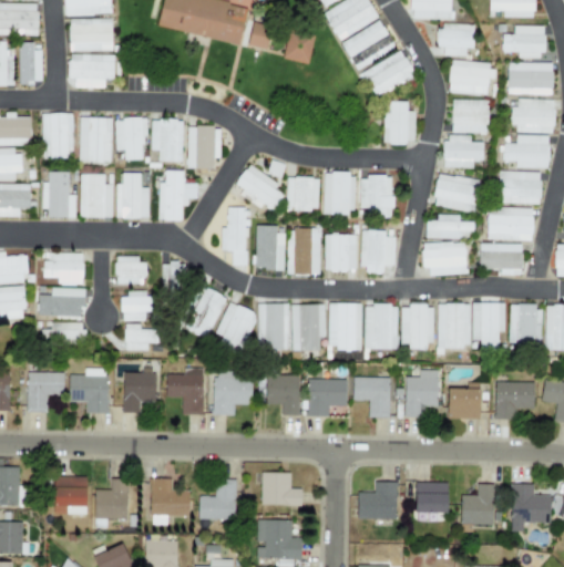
[(64,0),(65,14),(111,13),(111,0),(64,0)]
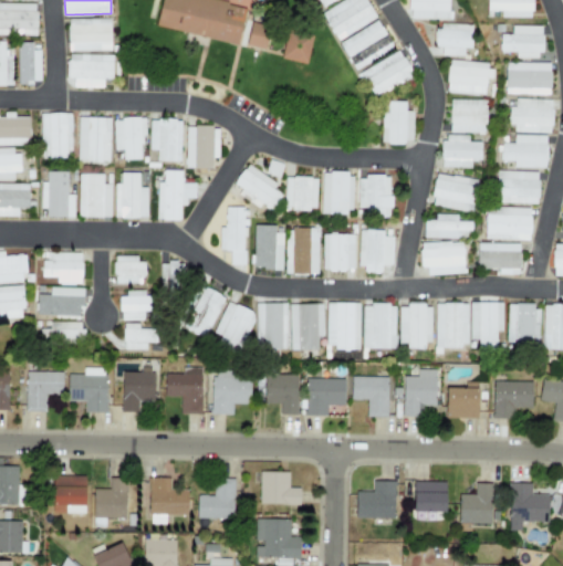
[(249,3),(232,0),(163,0),(157,27),(241,44),(249,3)]
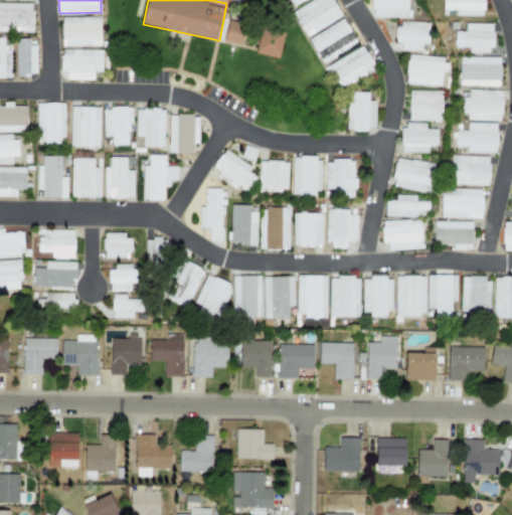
[(307,35),(343,18),(334,0),(314,0),(295,9),(307,35)]
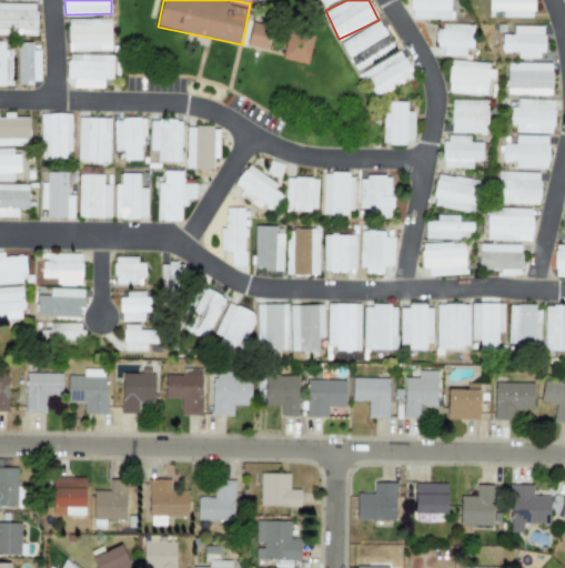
[(452,0),(412,0),(412,18),(452,19),(452,0)]
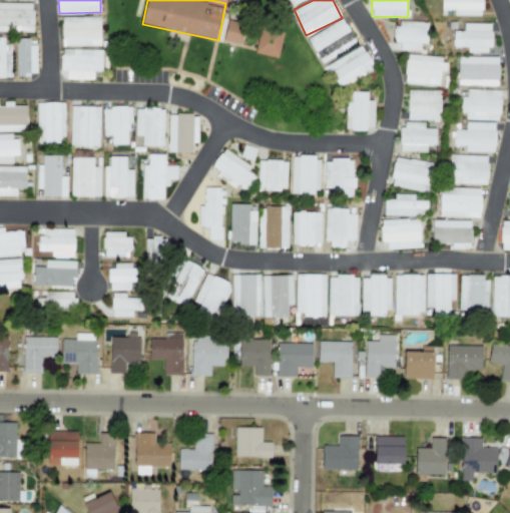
[(443,0),(443,12),(455,12),(455,14),(484,14),(484,0),(443,0)]
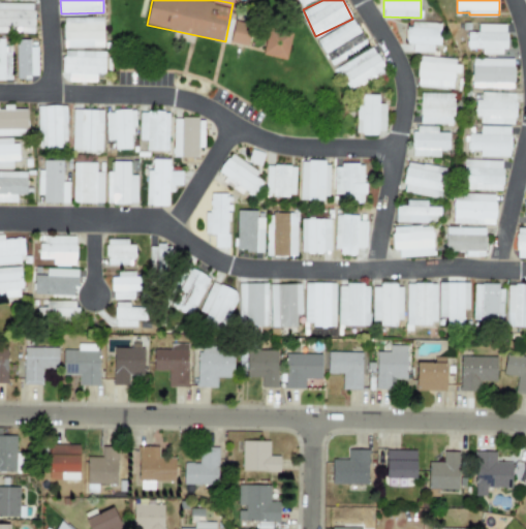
[(35,3),(0,2),(0,32),(35,33),(35,3)]
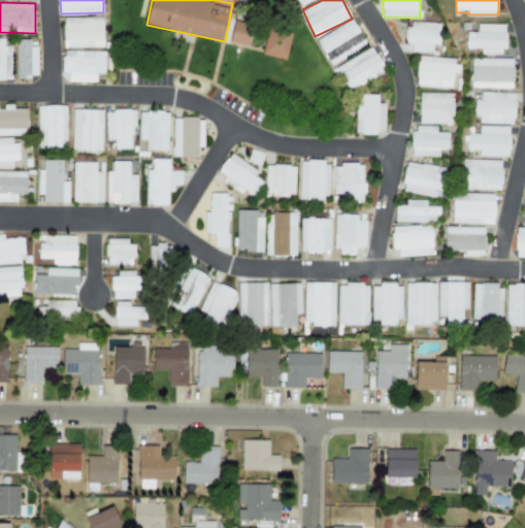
[(66,18),(66,47),(105,46),(104,18),(66,18)]
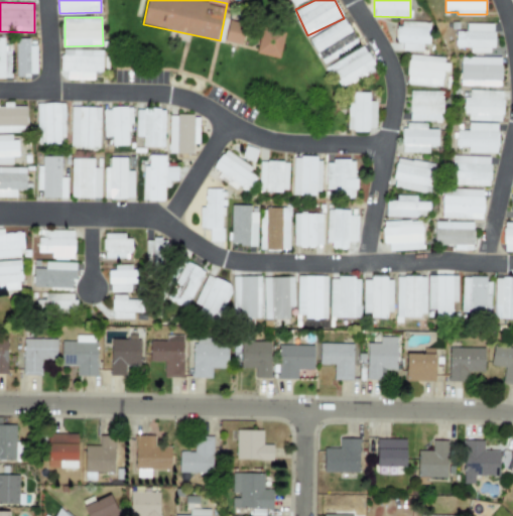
[(226,40),(243,44),(247,21),(231,18),(226,40)]
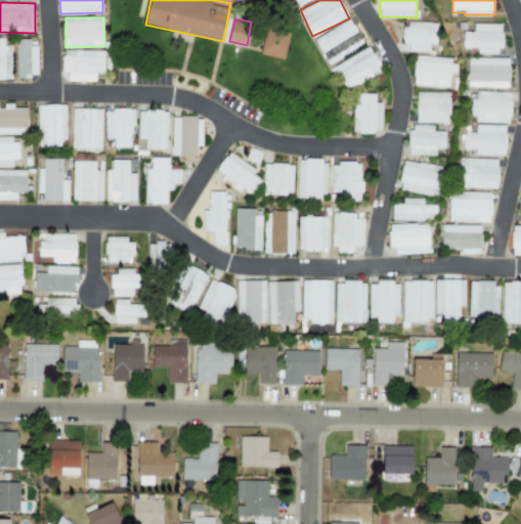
[(350,18),(316,40),(331,64),(365,43),(363,37),(355,26),(350,18)]
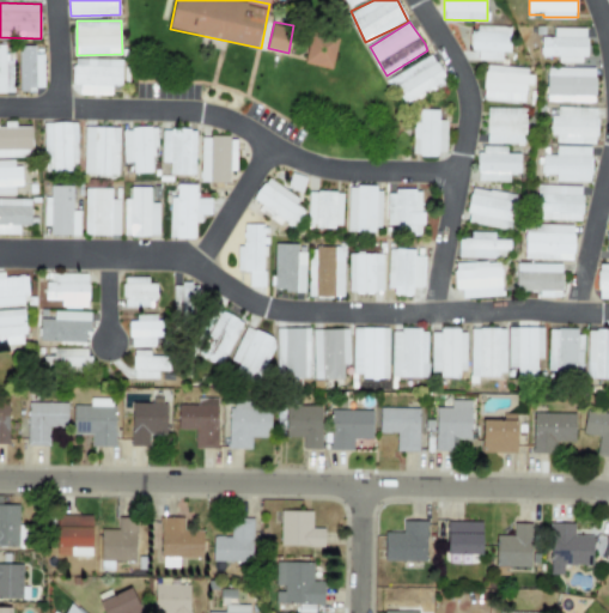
[(479,25),(479,31),(474,31),(474,52),(480,50),(480,59),(504,60),(504,52),(512,52),(512,26),(479,25)]
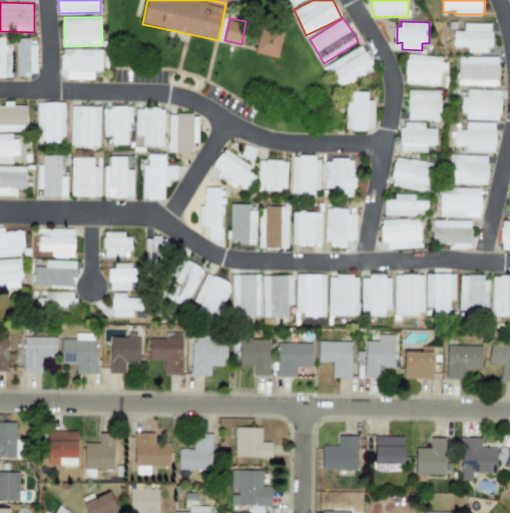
[(465,23),(465,30),(455,30),(455,47),(468,47),(469,52),(489,52),(489,48),(493,47),(493,31),(491,31),(491,23),(465,23)]
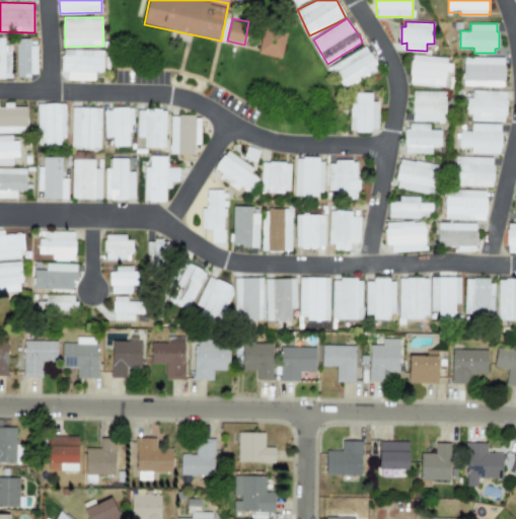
[(282,58),(288,34),(266,28),(259,53),(282,58)]
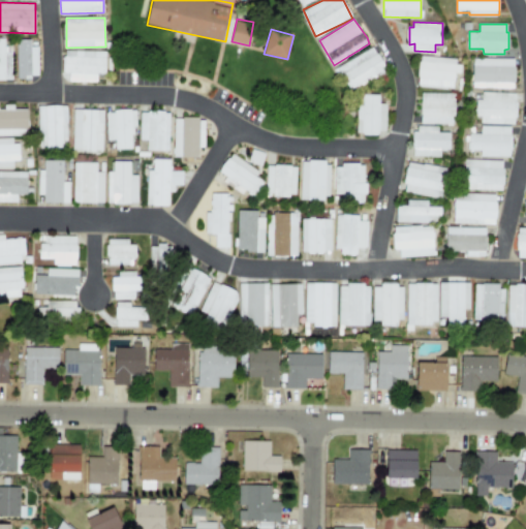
[(0,80),(14,80),(13,38),(0,38),(0,80)]
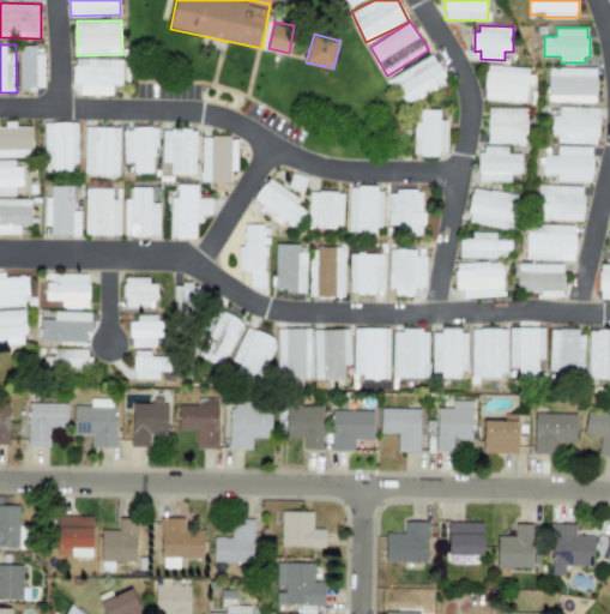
[(46,54),(36,54),(36,46),(20,46),(22,91),(46,90),(46,54)]
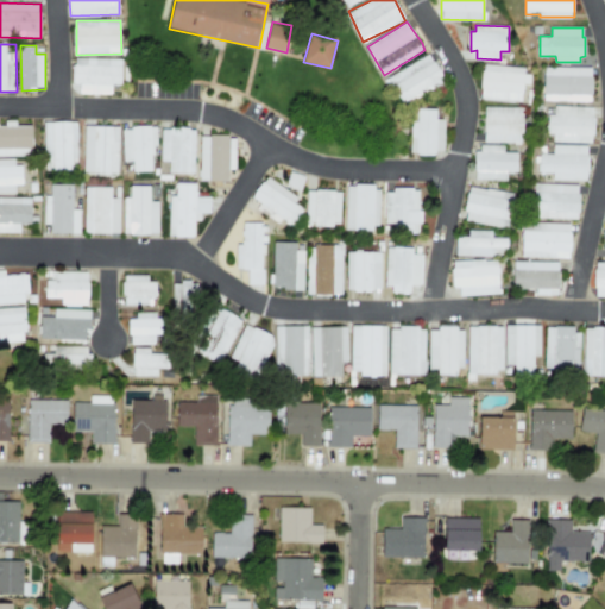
[(429,55),(385,80),(398,104),(447,80),(436,62),(435,62),(429,55)]
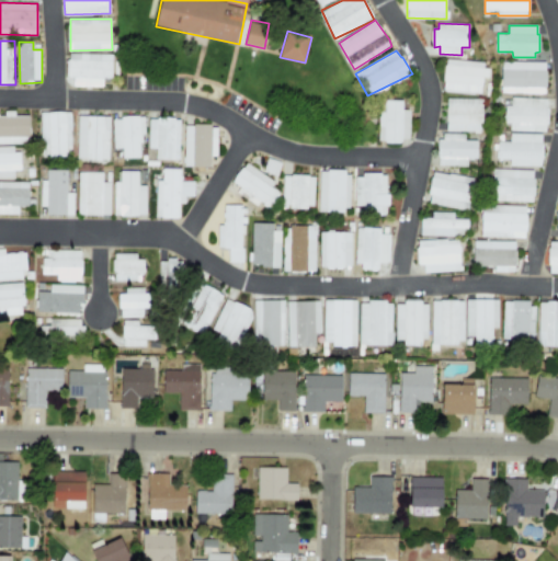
[(70,54),(70,59),(69,60),(69,78),(75,78),(75,86),(104,87),(104,79),(113,78),(114,66),(113,55),(70,54)]
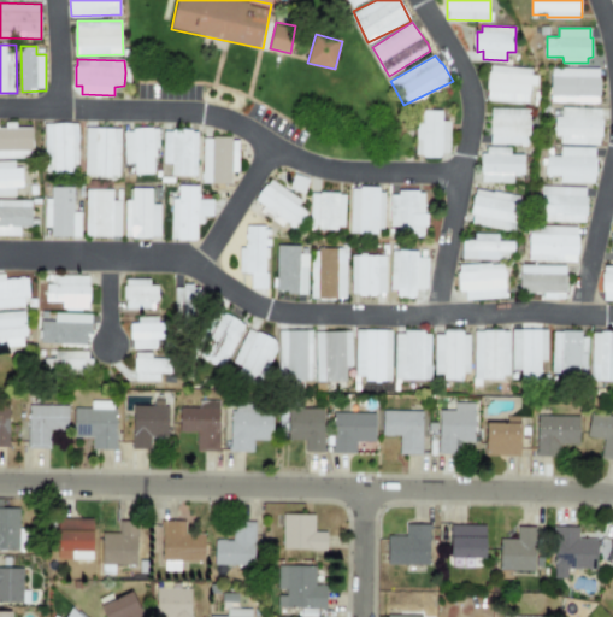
[(493,65),(491,72),(490,74),(489,81),(488,88),(489,90),(489,99),(490,99),(530,103),(532,87),(536,87),(538,84),(540,77),(532,69),(493,65)]
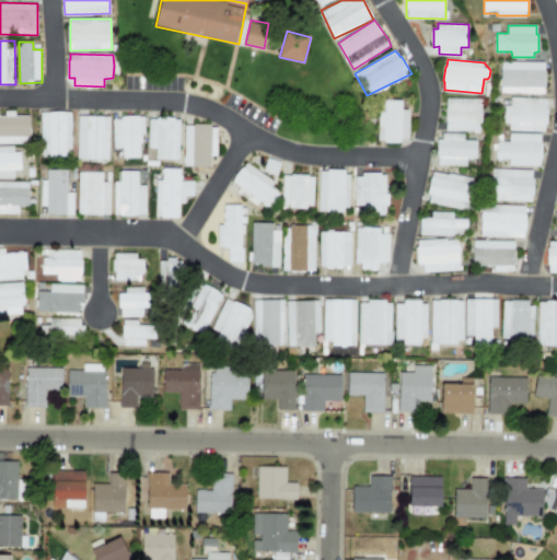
[(502,61),(502,92),(545,92),(545,89),(547,71),(545,62),(502,61)]
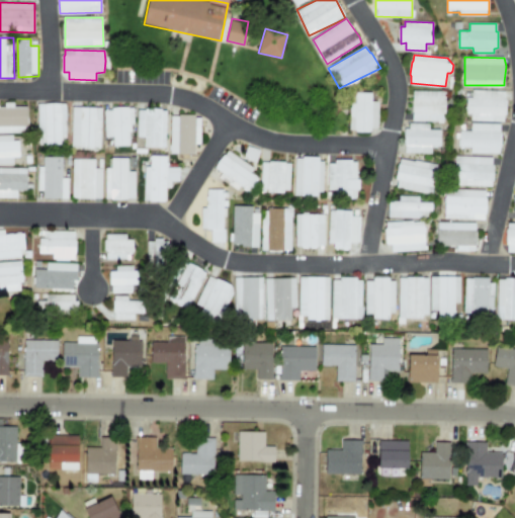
[(473,90),(473,98),(467,97),(466,114),(471,115),(471,119),(505,121),(507,115),(507,104),(506,94),(501,92),(473,90)]
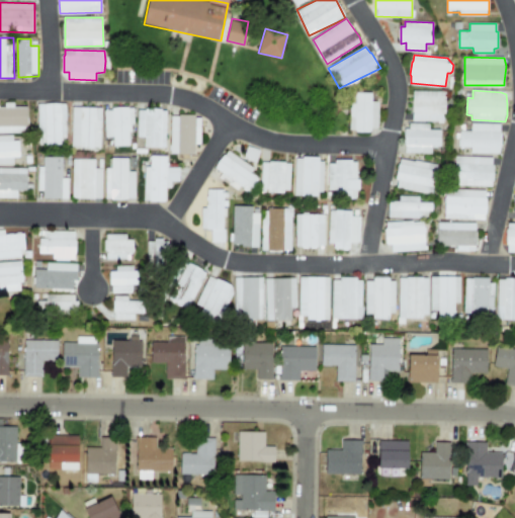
[(414,91),(413,120),(445,120),(446,91),(414,91)]
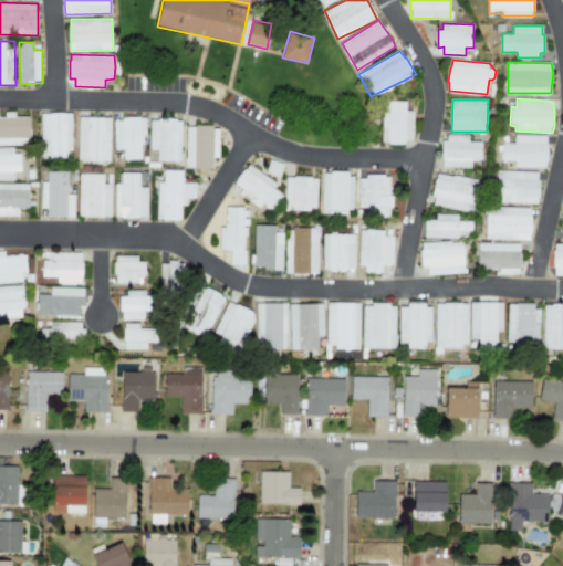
[(389,101),(389,113),(384,113),(383,143),(388,143),(391,144),(405,144),(406,143),(407,140),(414,139),(415,123),(415,112),(407,111),(407,102),(389,101)]
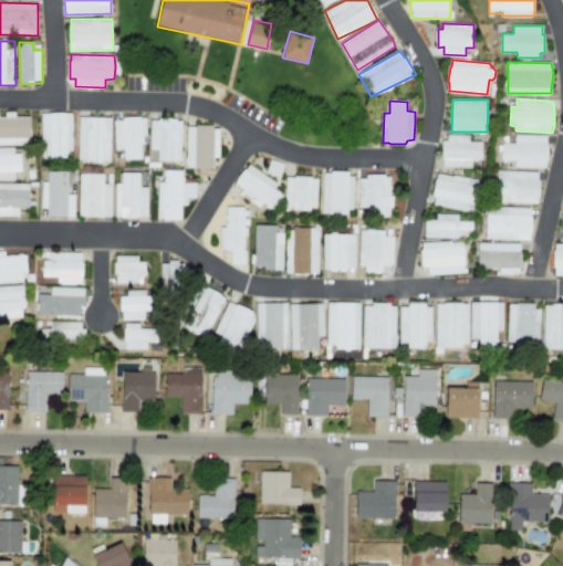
[(42,114),(43,157),(74,157),(73,114),(42,114)]
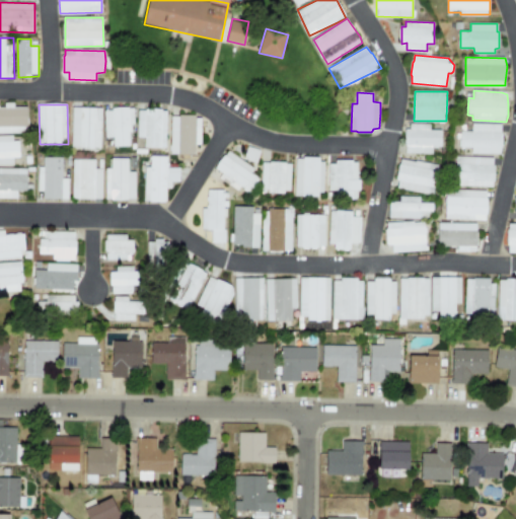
[(0,105),(0,133),(28,133),(27,106),(14,106),(14,105),(0,105)]
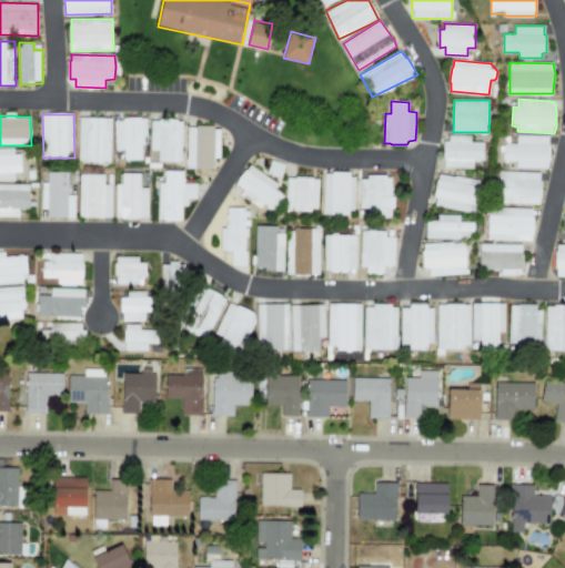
[(81,118),(79,160),(111,161),(112,119),(81,118)]
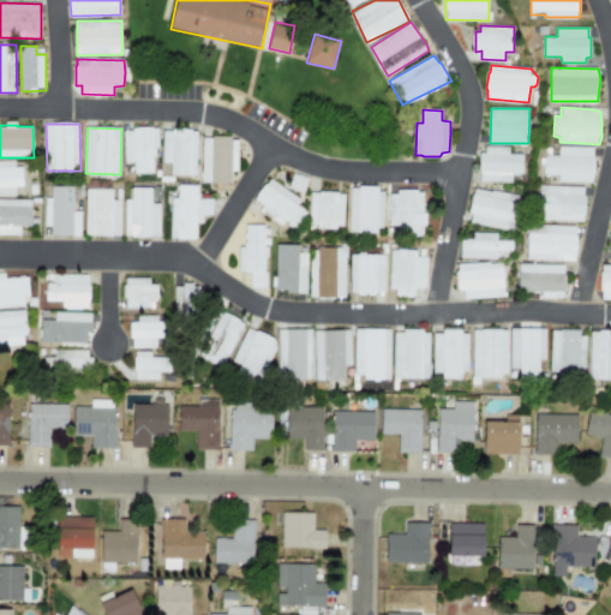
[(125,131),(126,162),(135,162),(136,173),(156,173),(155,157),(157,156),(157,148),(161,148),(160,129),(142,127),(133,129),(133,131),(125,131)]
